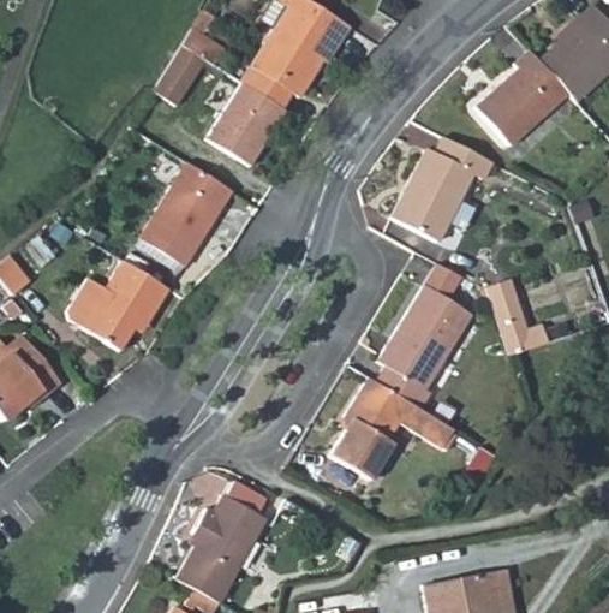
[(340,40),(351,23),(314,0),(287,0),(290,1),(275,22),(238,79),(240,81),(279,106),(291,89),(298,93),(335,39),(340,40)]
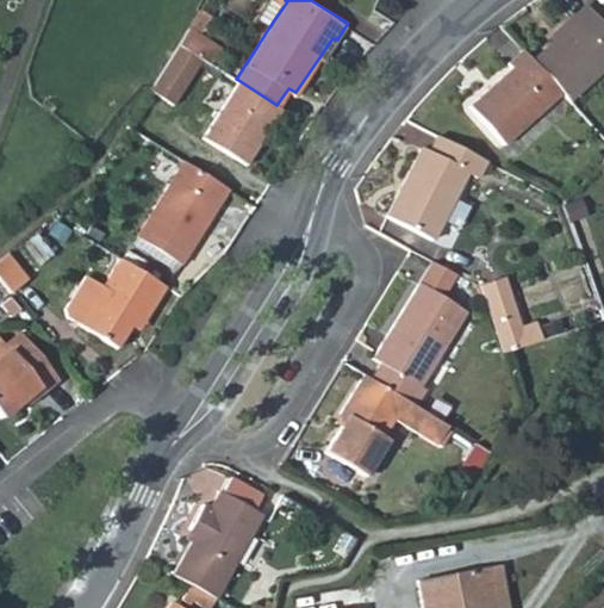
[(269,0),(260,14),(273,22),(287,1),(285,0),(269,0)]
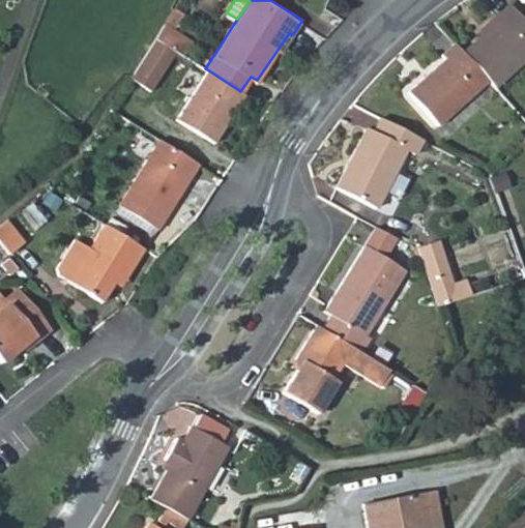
[(507,19),(470,50),(492,77),(500,85),(524,63),(524,10),(518,3),(504,13),(507,19)]
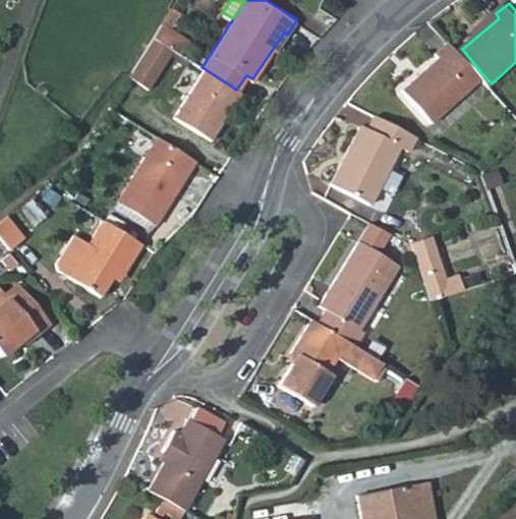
[(190,39),(163,19),(153,35),(170,46),(180,52),(190,39)]
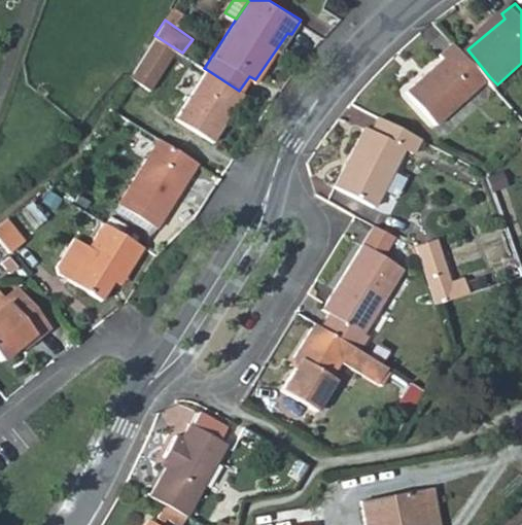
[(172,46),(154,35),(129,75),(146,86),(172,46)]
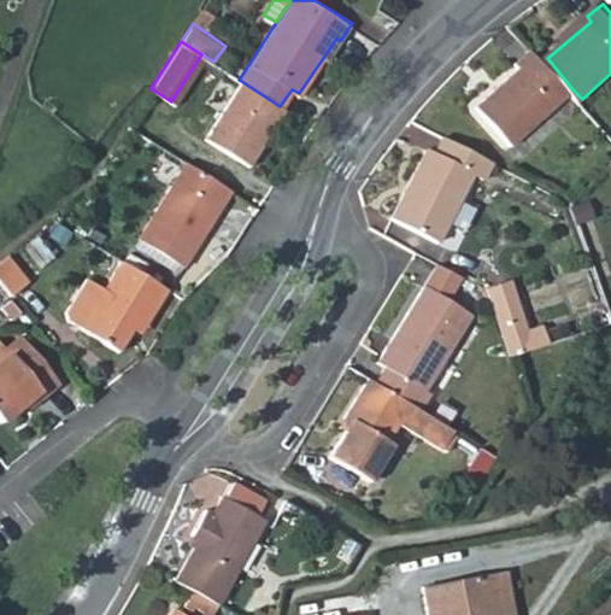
[(513,139),(573,89),(547,58),(538,46),(520,60),(524,65),(482,101),(513,139)]
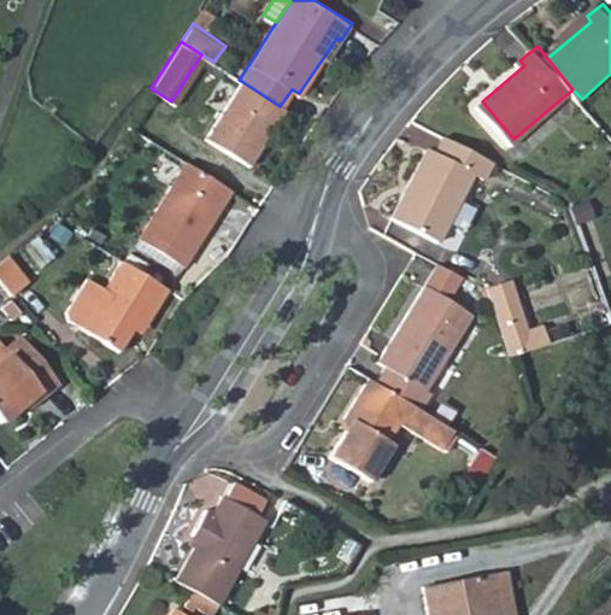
[(246,164),(282,109),(280,106),(241,81),(205,135),(246,164)]
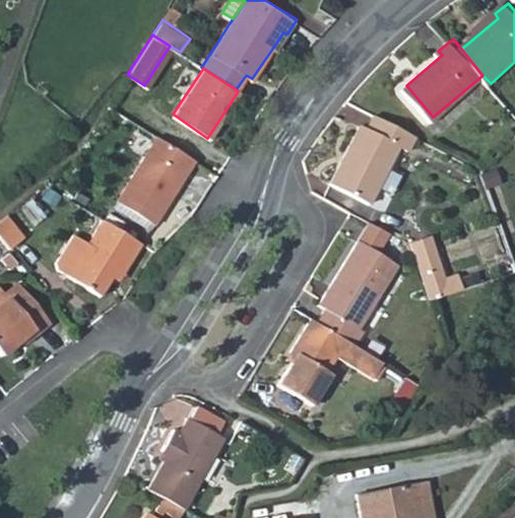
[(410,146),(419,132),(379,110),(372,122),(365,119),(332,176),(371,198),(402,141),(410,146)]
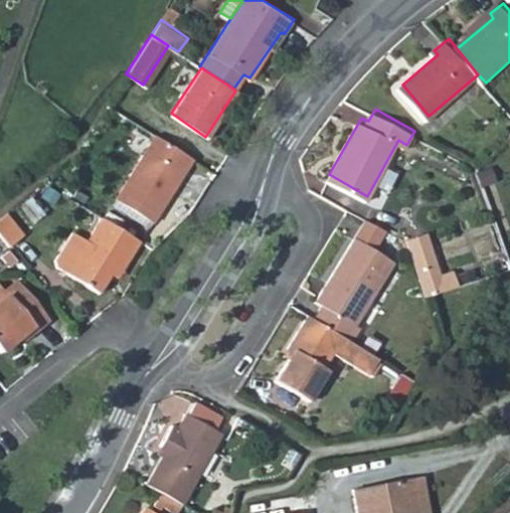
[(149,221),(191,159),(155,135),(114,197),(149,221)]
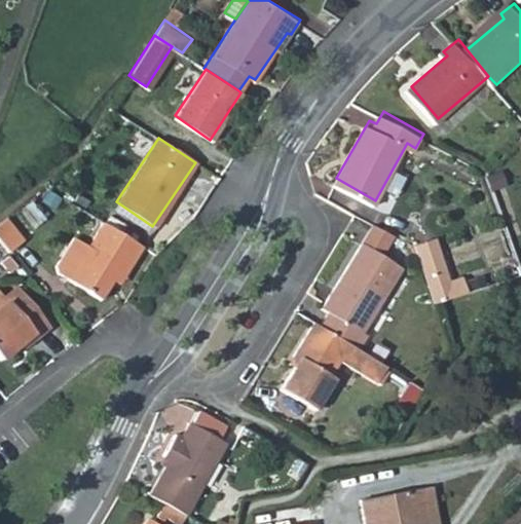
[(20,239),(1,218),(0,219),(0,244),(6,252),(20,239)]
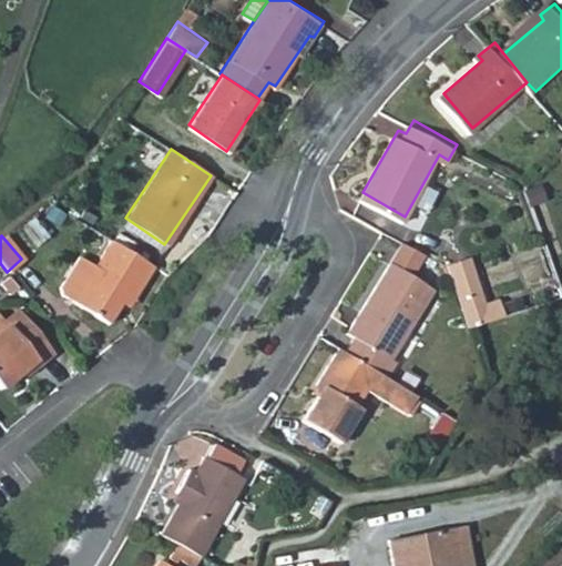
[(134,289),(149,266),(108,239),(90,266),(73,255),(54,284),(57,293),(102,324),(116,303),(129,285),(134,289)]
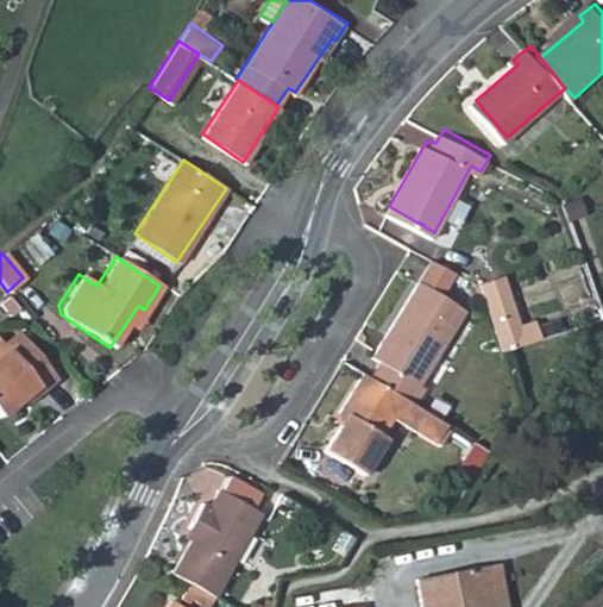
[(437,314),(460,275),(433,261),(410,299),(437,314)]
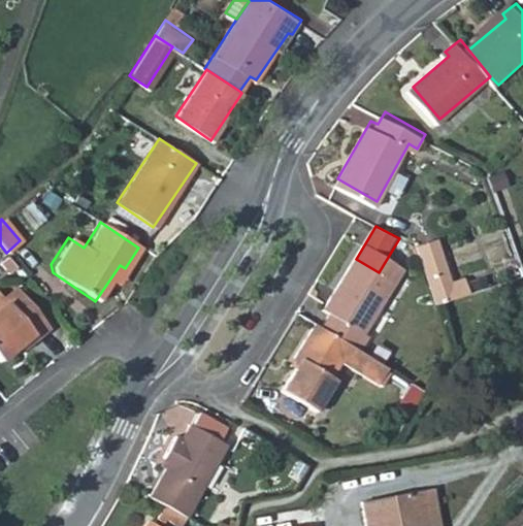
[(457,283),(443,238),(418,248),(437,304),(472,294),(468,278),(457,283)]
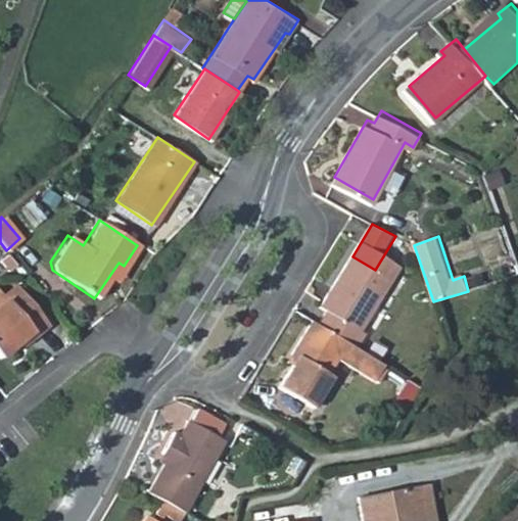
[(330,310),(322,325),(352,343),(360,347),(369,332),(364,329),(391,280),(375,270),(352,256),(324,306),(330,310)]
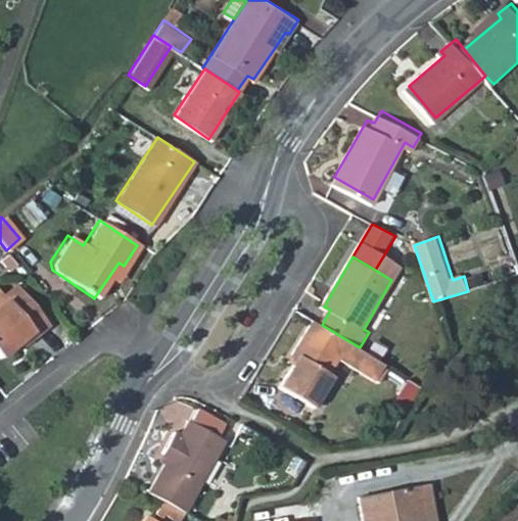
[(112,282),(124,266),(119,263),(107,279),(112,282)]
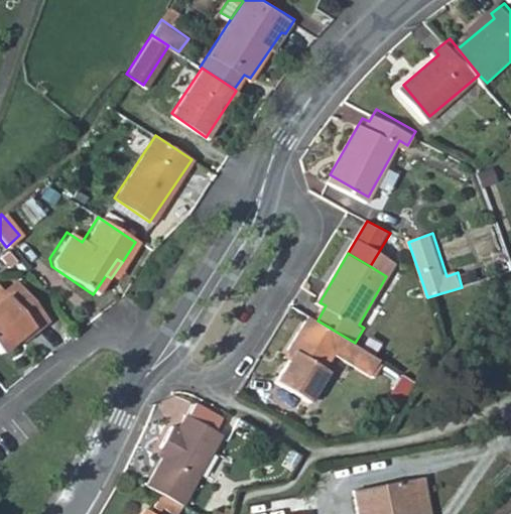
[(0,350),(29,326),(32,330),(47,317),(14,279),(1,290),(0,288),(0,350)]
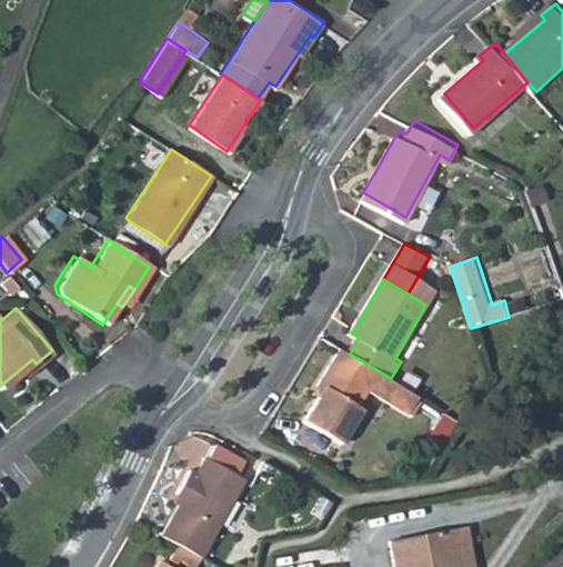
[(363,407),(383,374),(350,354),(344,350),(322,387),(329,390),(310,423),(348,445),(368,409),(363,407)]
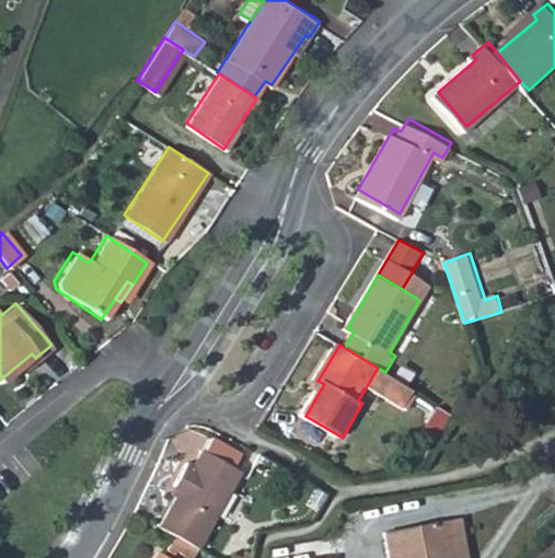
[(186,489),(164,529),(203,549),(245,473),(206,451),(198,467),(193,463),(180,486),(186,489)]
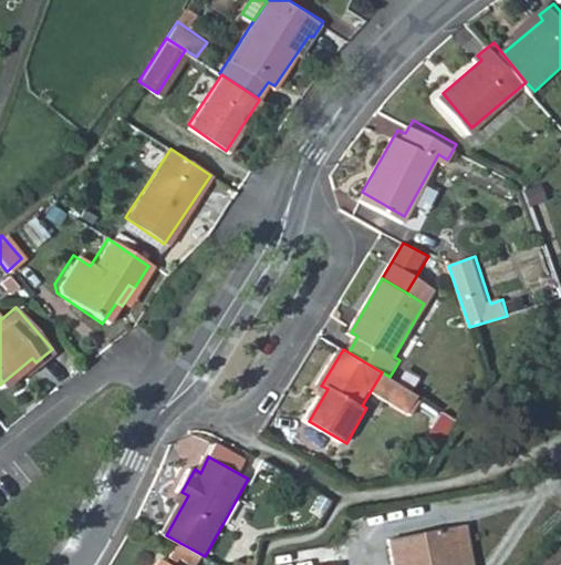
[(463,564),(456,525),(396,537),(402,564),(463,564)]
